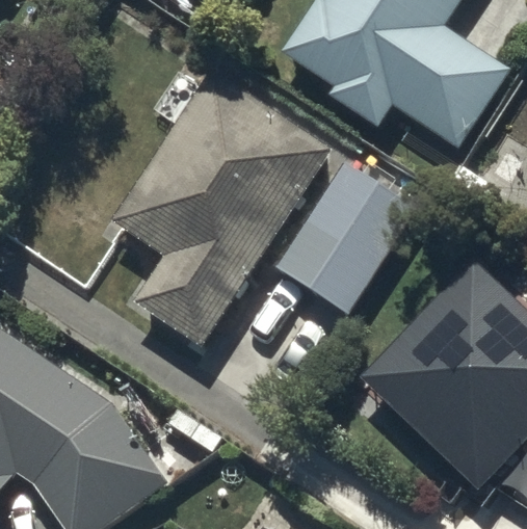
[(379,127),(392,106),(459,151),(511,71),(445,27),(462,0),(314,0),(281,51),(334,85),(328,94),(379,127)]
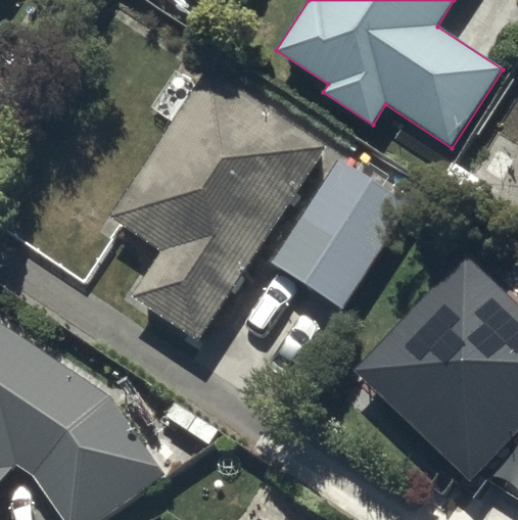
[(197,340),(325,146),(209,69),(110,219),(159,251),(130,296),(197,340)]
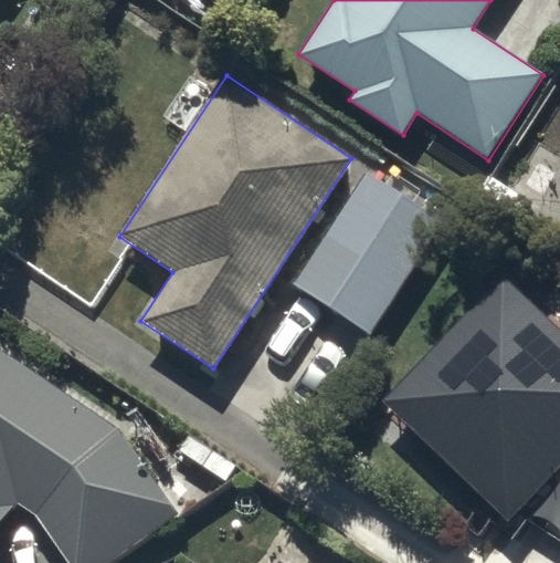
[(296,285),(371,331),(441,216),(366,170),(296,285)]
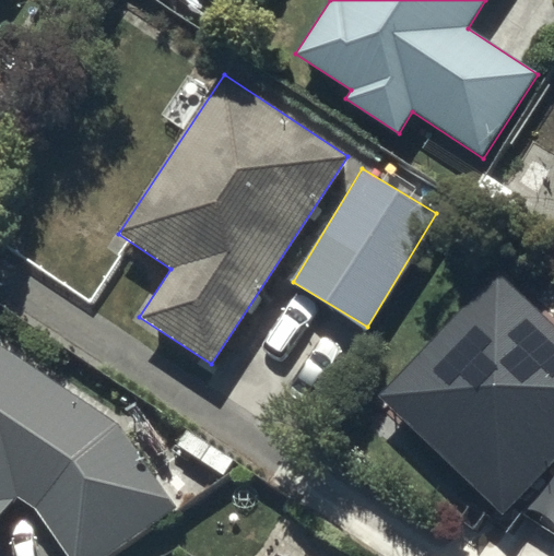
[(503,513),(553,459),(553,327),(495,272),(378,395),(503,513)]
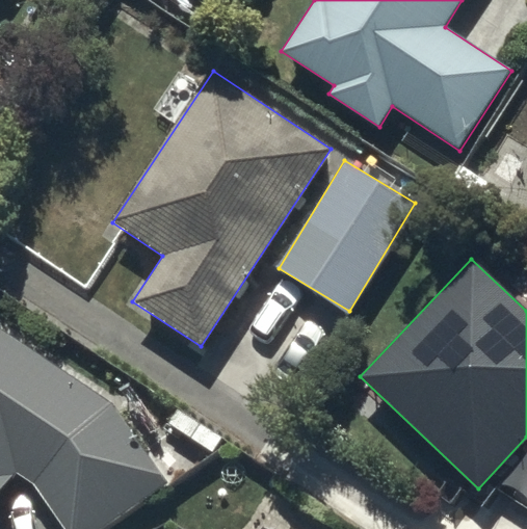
[(0,491),(15,470),(31,481),(62,528),(114,528),(170,491),(115,405),(0,326),(0,491)]
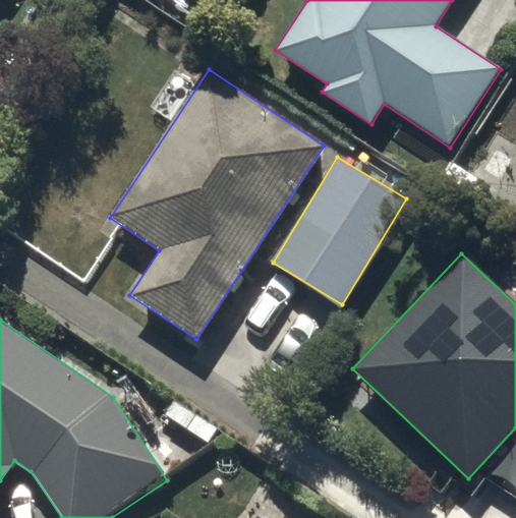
All buildings are outlined.
